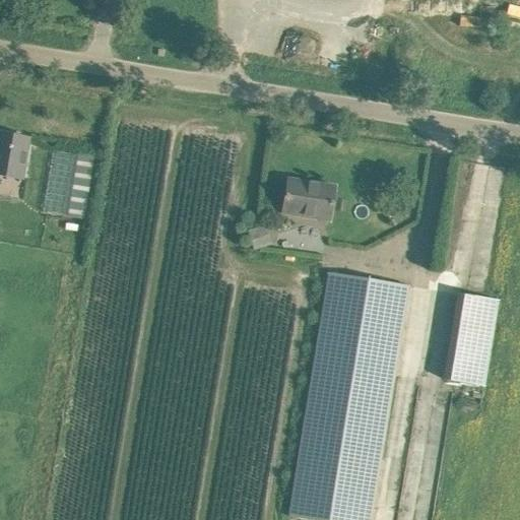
[(0,176),(8,178),(21,180),(22,174),(28,138),(0,133),(0,176)]
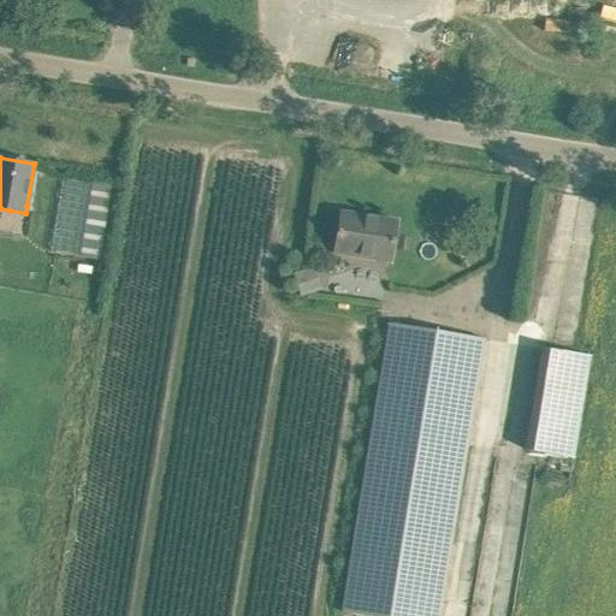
[(94,182),(82,255),(99,259),(111,184),(94,182)]
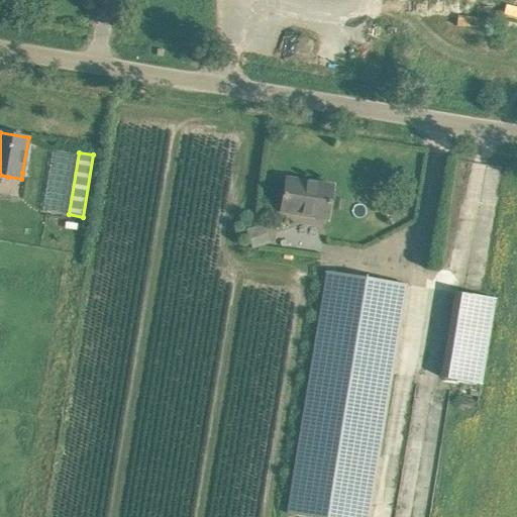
[(332,186),(286,178),(280,213),(327,221),(332,186)]
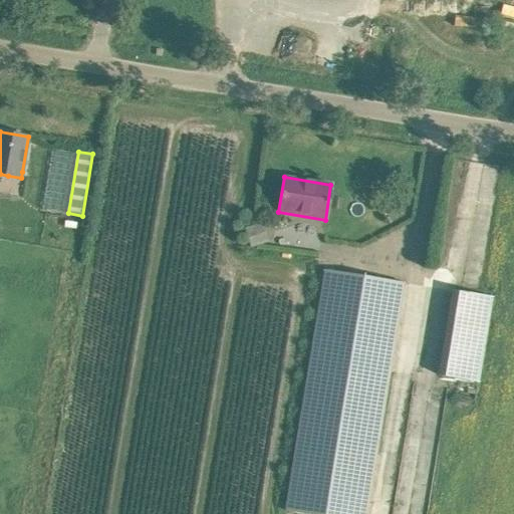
[(245,228),(251,247),(268,242),(262,222),(245,228)]
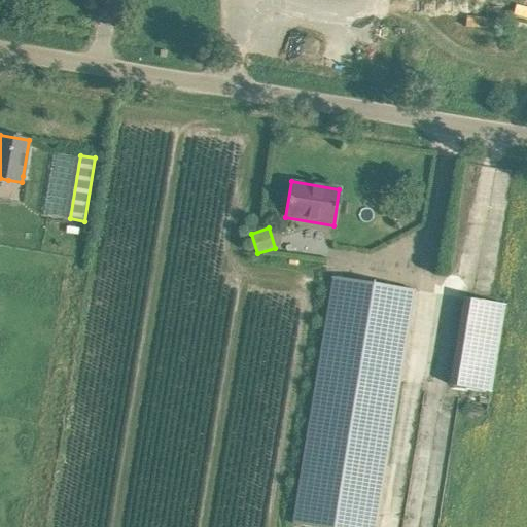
[(290,523),(317,526),(377,526),(416,290),(330,276),(290,523)]
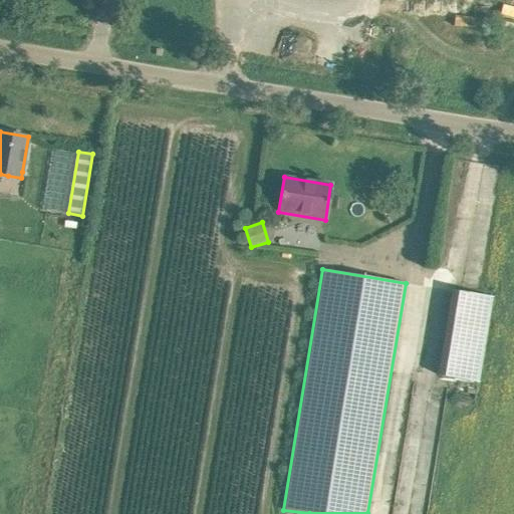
[(492,297),(451,290),(437,375),(478,381),(492,297)]
